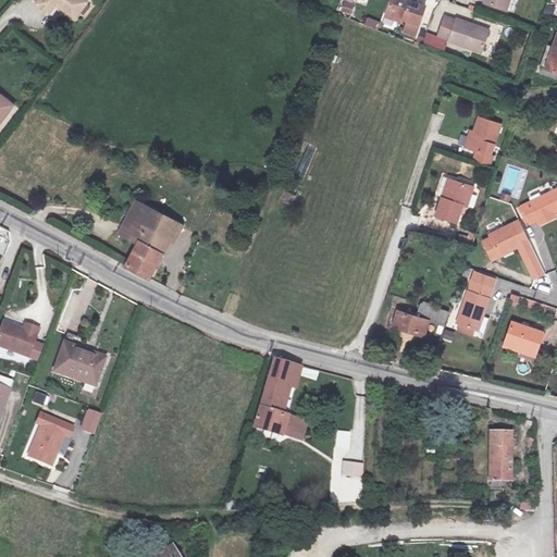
[(38,0),(31,12),(46,24),(51,15),(70,29),(81,13),(63,0),(38,0)]
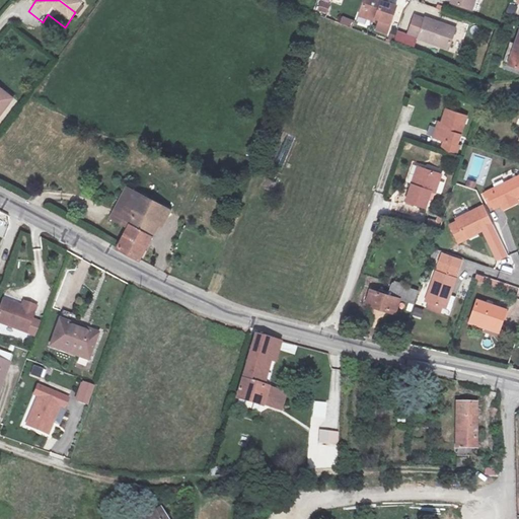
[(396,4),(382,0),(365,0),(361,14),(390,23),(396,4)]
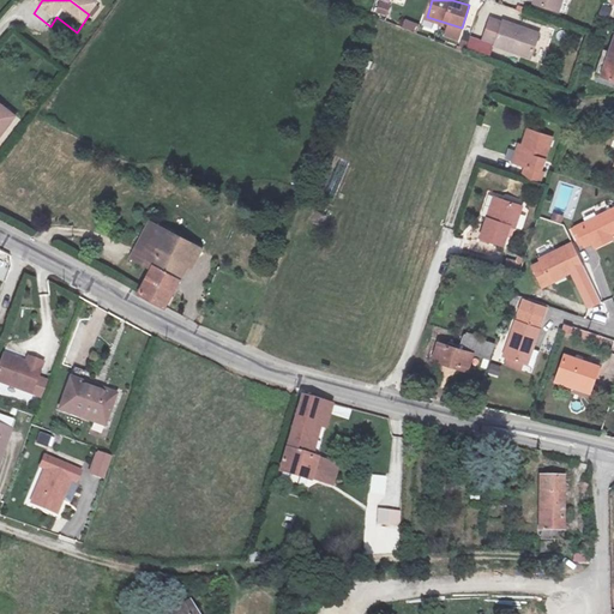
[(389,17),(391,5),(379,1),(375,13),(389,17)]
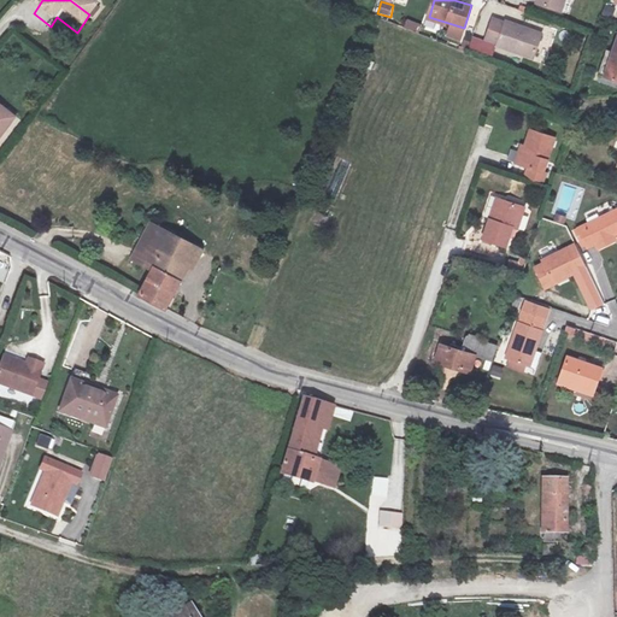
[(509,16),(497,12),(489,35),(501,39),(500,40),(539,52),(546,27),(526,21),(509,15),(509,16)]
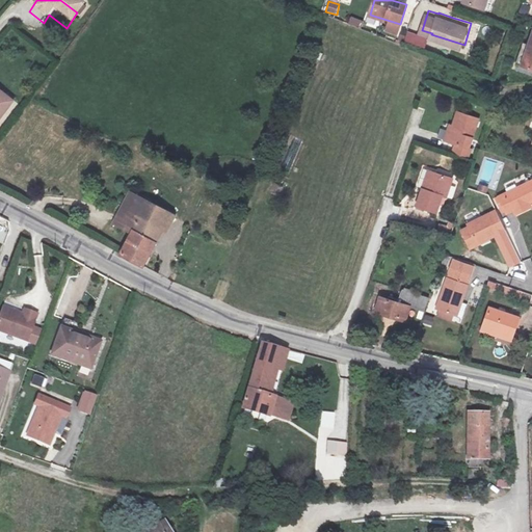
[(455,12),(453,18),(471,23),(473,18),(455,12)]
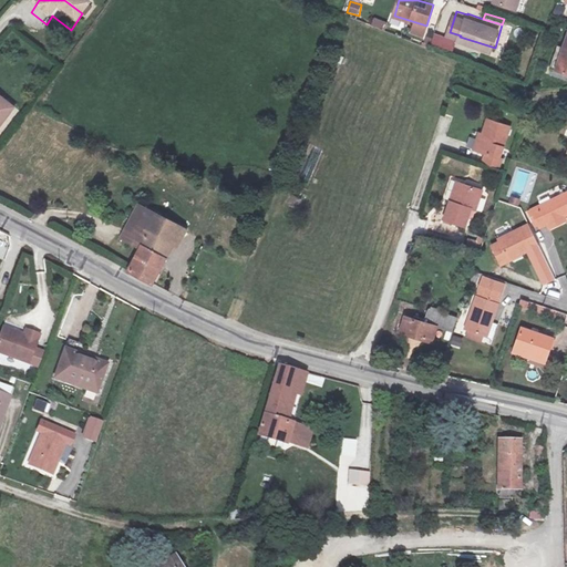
[(374,17),(371,24),(385,30),(388,22),(374,17)]
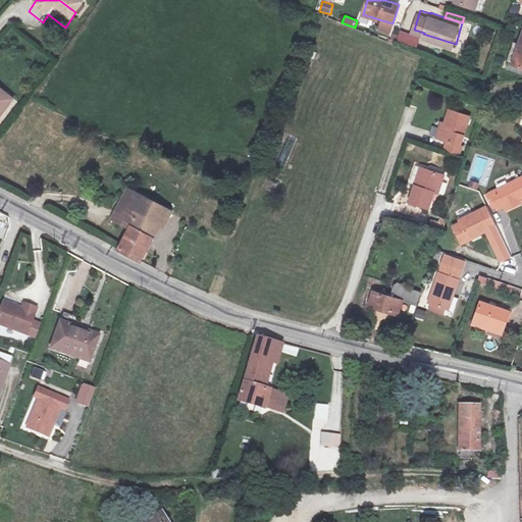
[(521,24),(518,38),(512,58),(521,61),(521,24)]
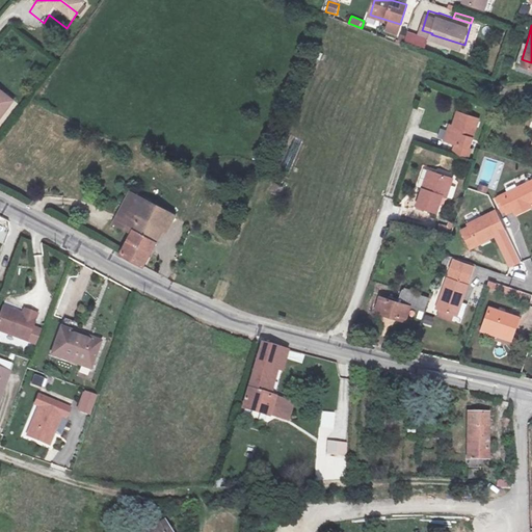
[(514,57),(522,59),(528,38),(521,36),(514,57)]
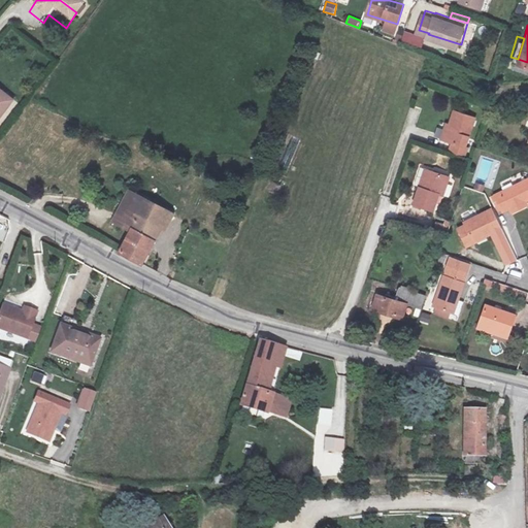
[(0,121),(14,102),(0,92),(0,121)]
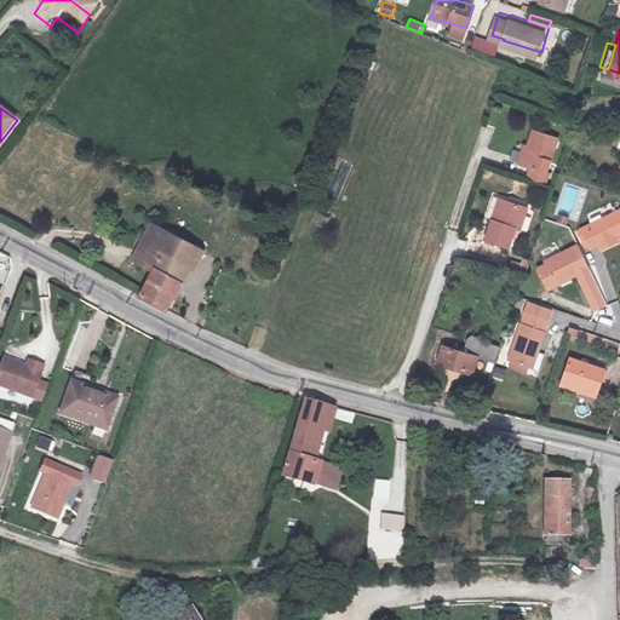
[(528,158),(523,171),(550,179),(555,166),(550,165),(562,132),(534,122),(521,155),(528,158)]
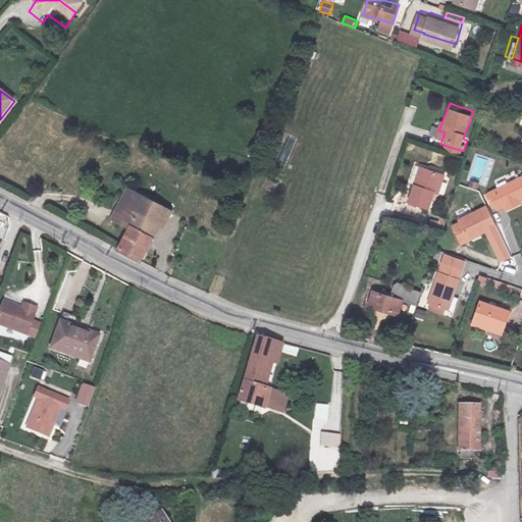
[(437,185),(445,166),(424,159),(417,176),(413,175),(407,193),(427,200),(433,183),(437,185)]
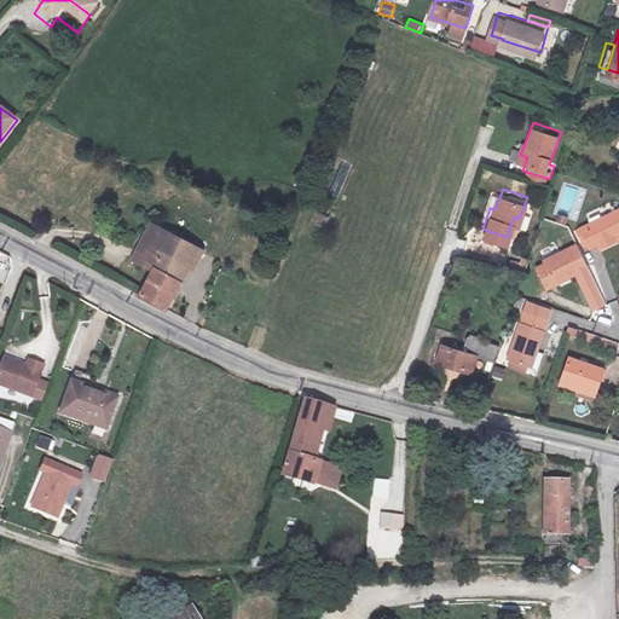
[(618,223),(618,200),(580,221),(590,247),(615,235),(612,227),(618,223)]
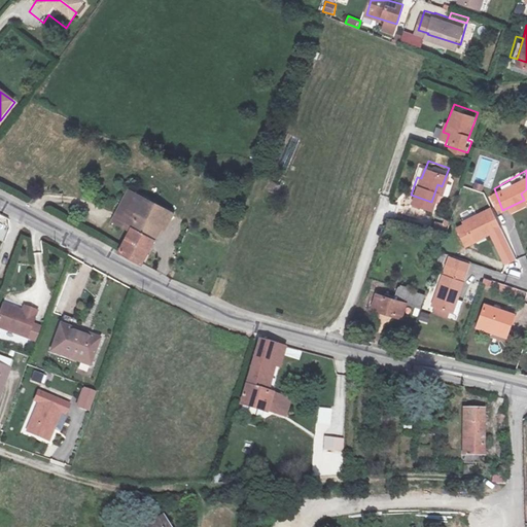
[(132,230),(119,253),(141,266),(160,229),(167,232),(175,215),(141,195),(133,212),(125,208),(118,221),(132,230)]
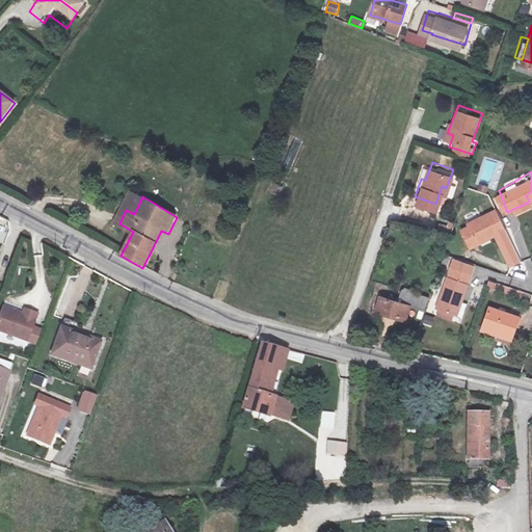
[(506,225),(495,205),(467,218),(470,223),(459,229),(467,245),(506,225)]
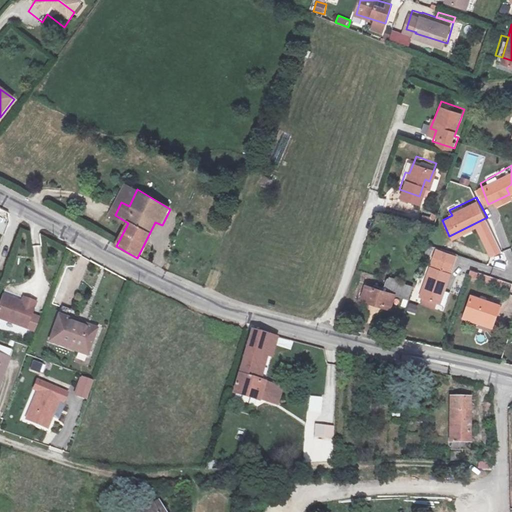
[(180,235),(185,224),(175,220),(169,230),(180,235)]
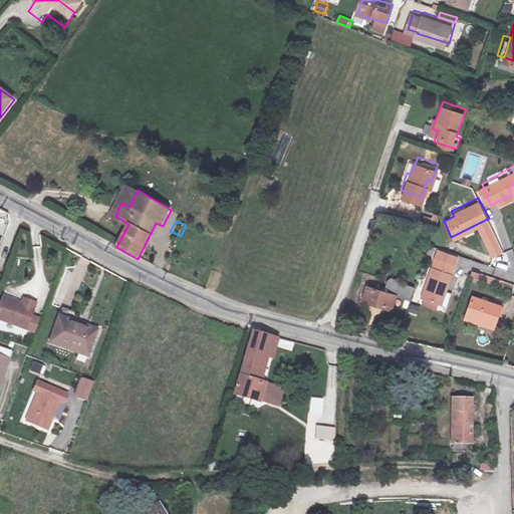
[(450,298),(461,262),(441,255),(428,291),(450,298)]
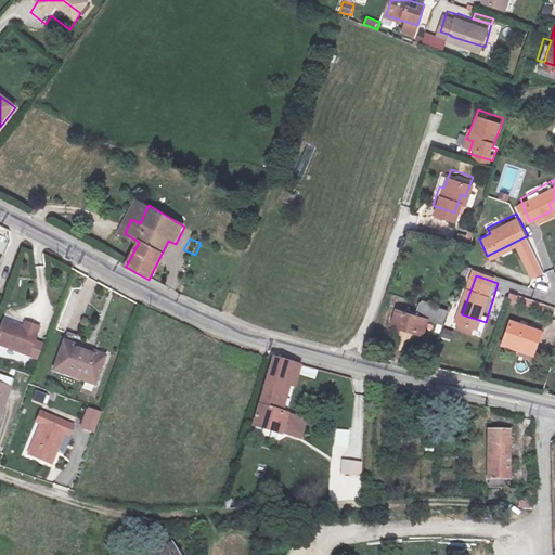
[(422,299),(417,312),(431,315),(431,313),(447,319),(451,309),(422,299)]
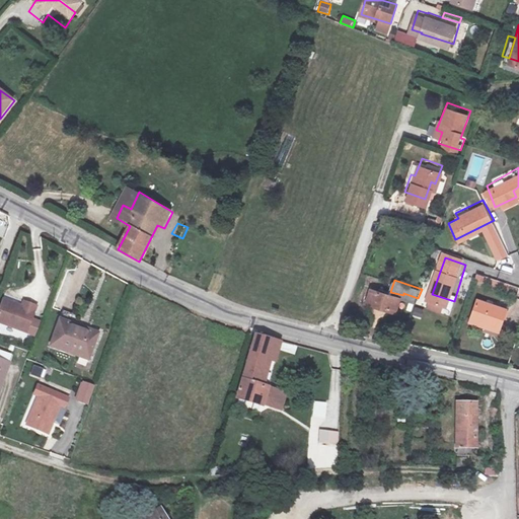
[(467,299),(471,281),(465,280),(461,298),(467,299)]
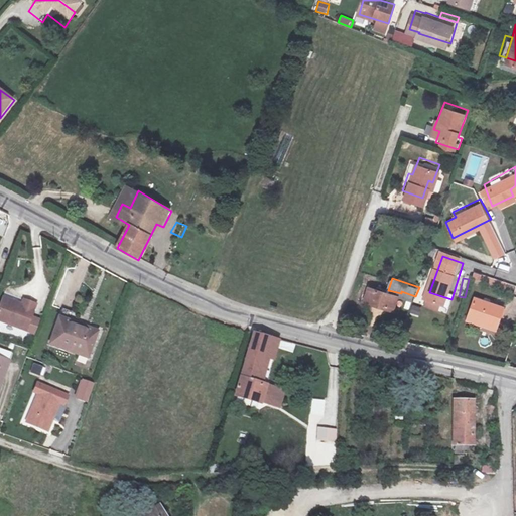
[(401,293),(388,290),(371,285),(366,299),(396,308),(401,293)]
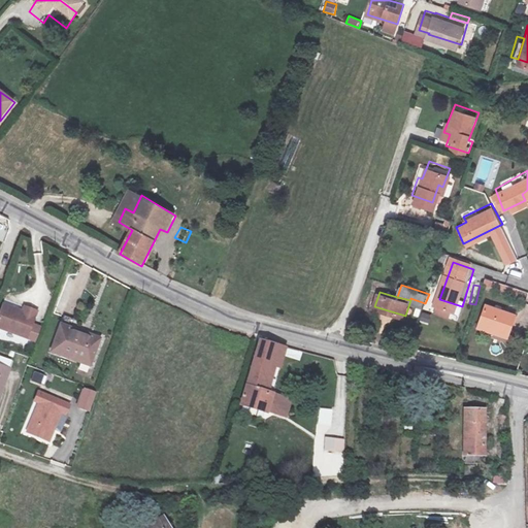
[(0,327),(13,332),(23,305),(15,302),(13,307),(8,306),(8,305),(0,302),(0,327)]
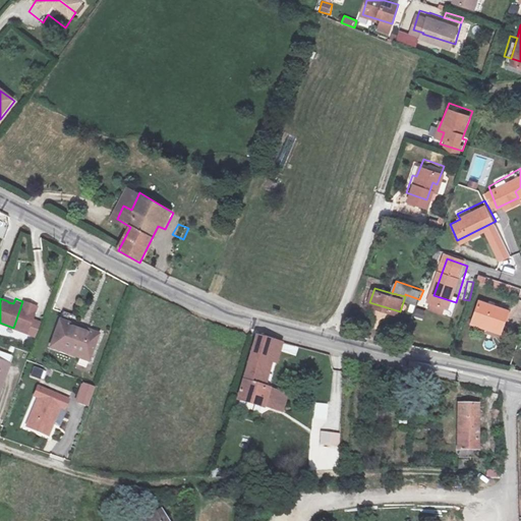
[(503,329),(510,307),(477,298),(471,319),(503,329)]
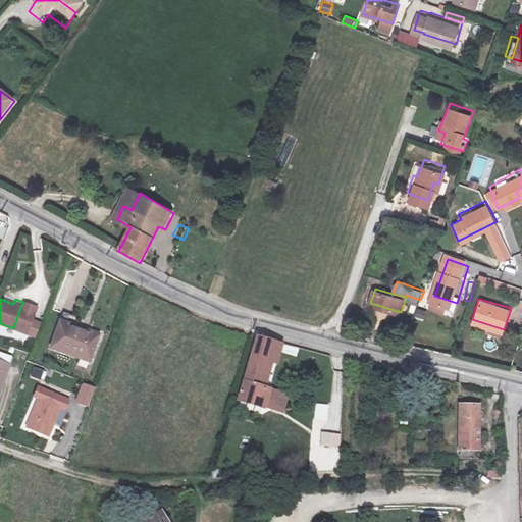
[(424,319),(426,311),(418,309),(415,316),(424,319)]
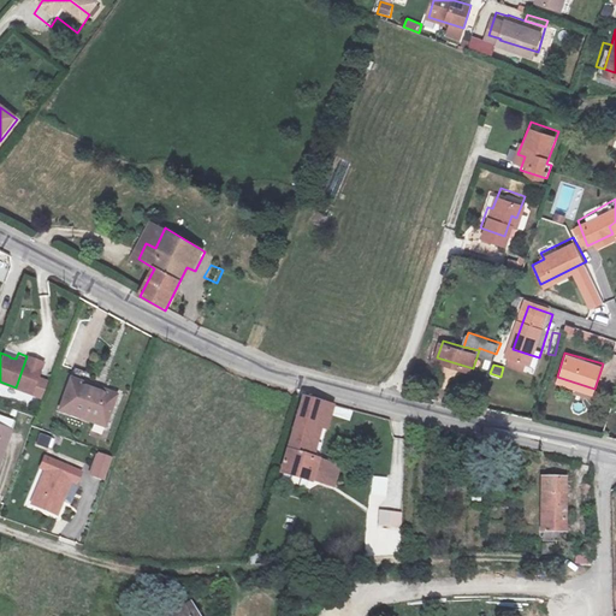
[(116,396),(70,381),(61,408),(107,422),(116,396)]
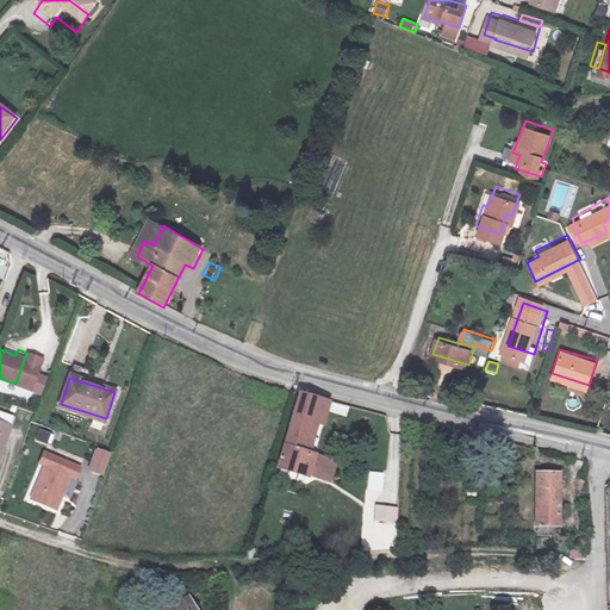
[(327,400),(306,396),(284,471),(311,477),(315,465),(307,462),(319,424),(328,427),(331,414),(323,411),(327,400)]
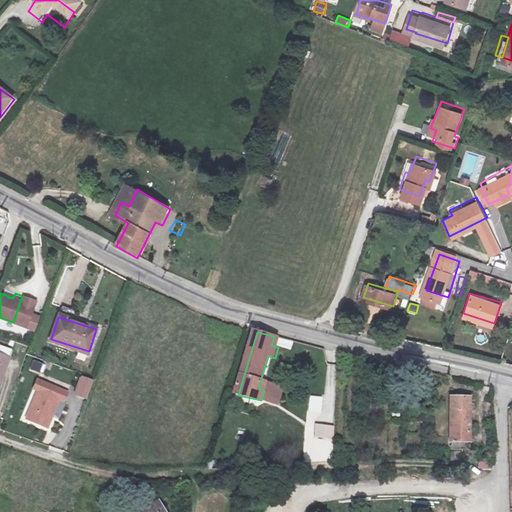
[(34,361),(31,370),(40,372),(43,363),(34,361)]
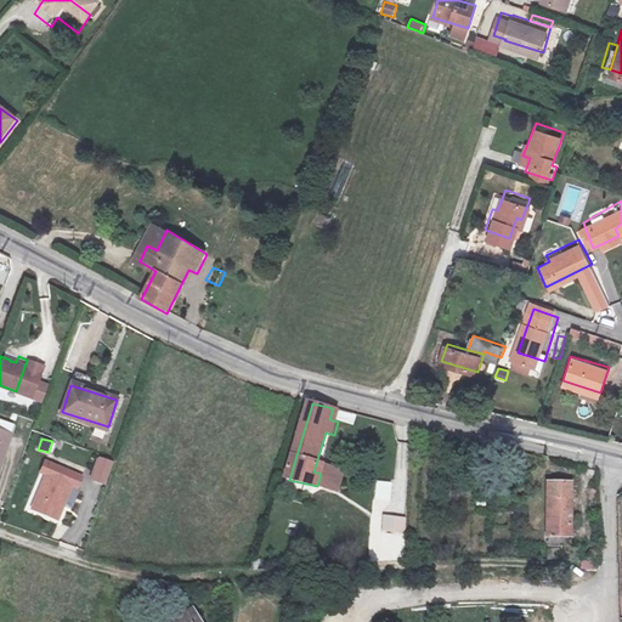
[(114,463),(99,457),(90,478),(107,484),(114,463)]
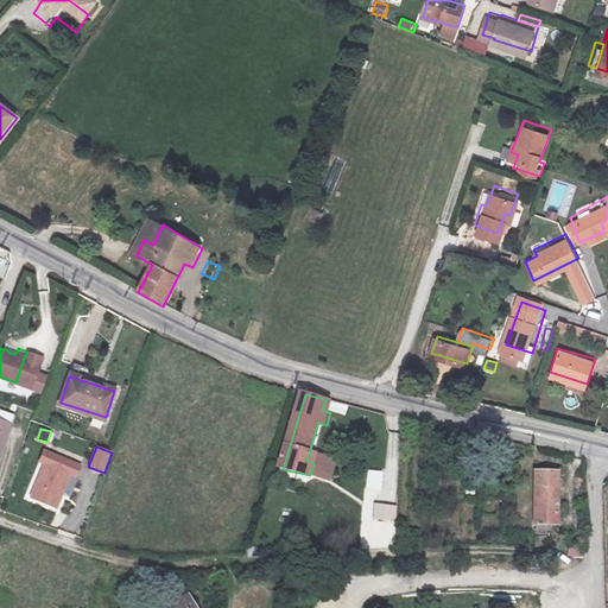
[(83,466),(44,449),(38,463),(44,466),(31,495),(56,508),(70,475),(75,477),(83,466)]
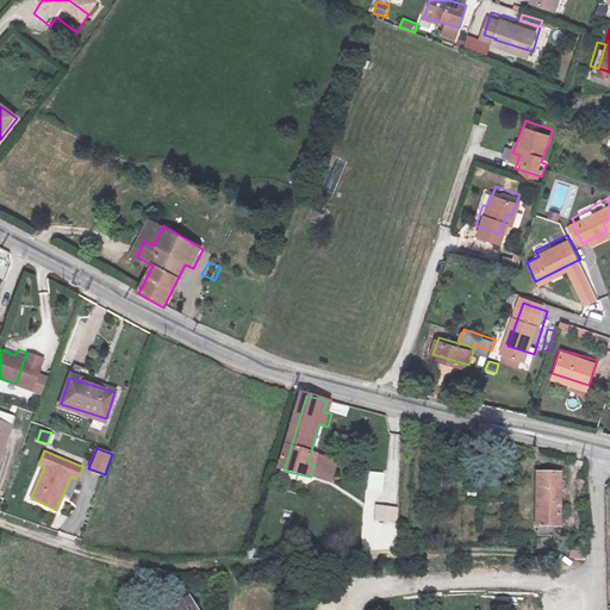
[(367,492),(383,492),(384,473),(367,472),(367,492)]
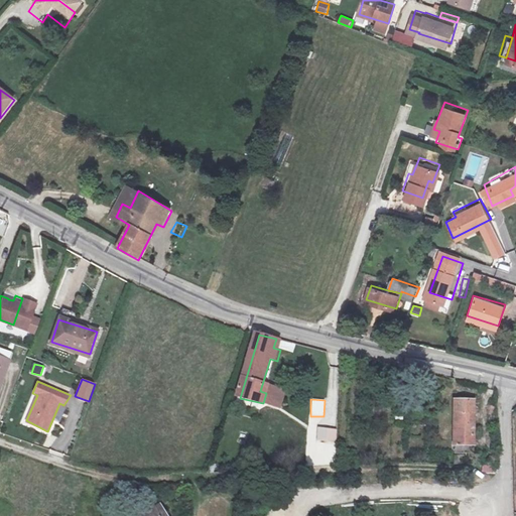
[(455,459),(454,401),(436,401),(435,459),(455,459)]
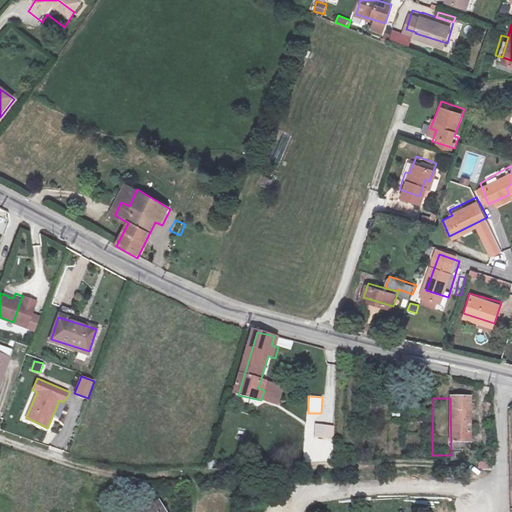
[(333,423),(314,423),(313,437),(332,438),(333,423)]
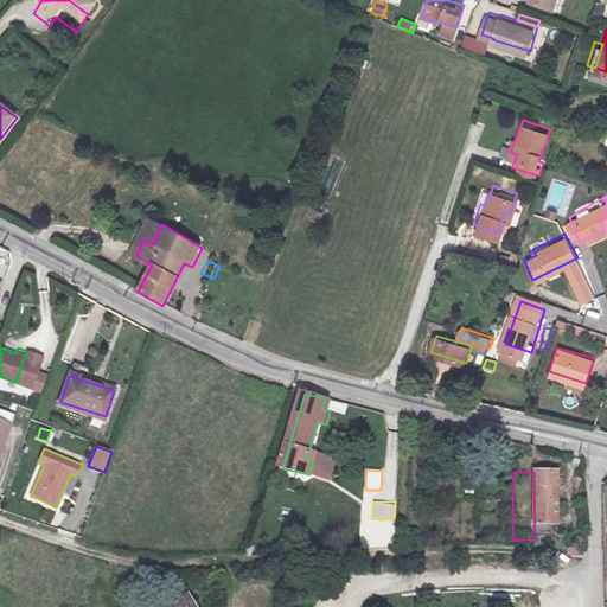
[(568,545),(566,555),(583,557),(585,549),(568,545)]
